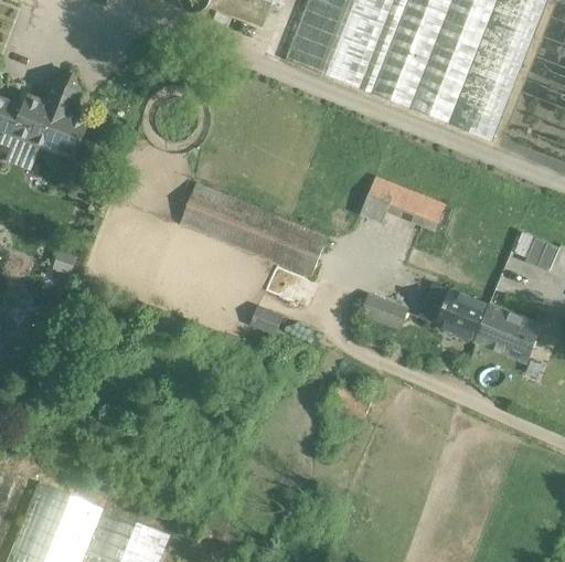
[(312,0),(290,57),(494,139),(551,0),(312,0)]
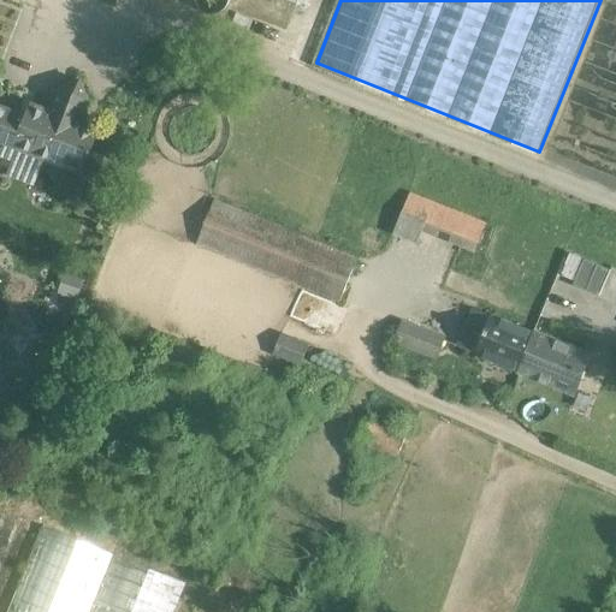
[(0,1),(0,60),(0,61),(21,10),(0,1)]
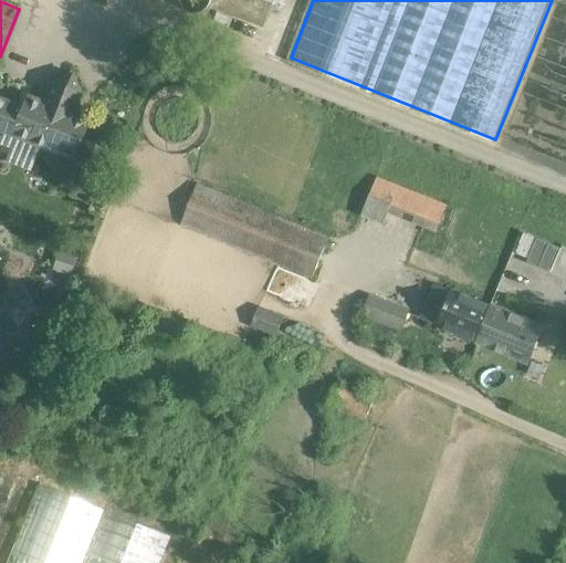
[(70,64),(49,73),(38,101),(69,113),(79,86),(70,64)]
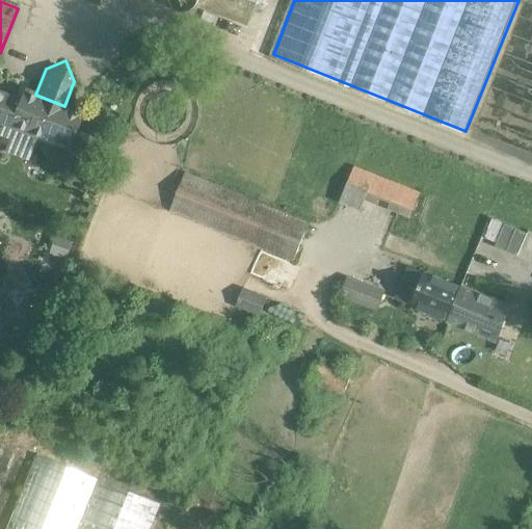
[(35,95),(29,93),(25,104),(0,94),(0,122),(70,150),(84,114),(64,106),(35,95)]
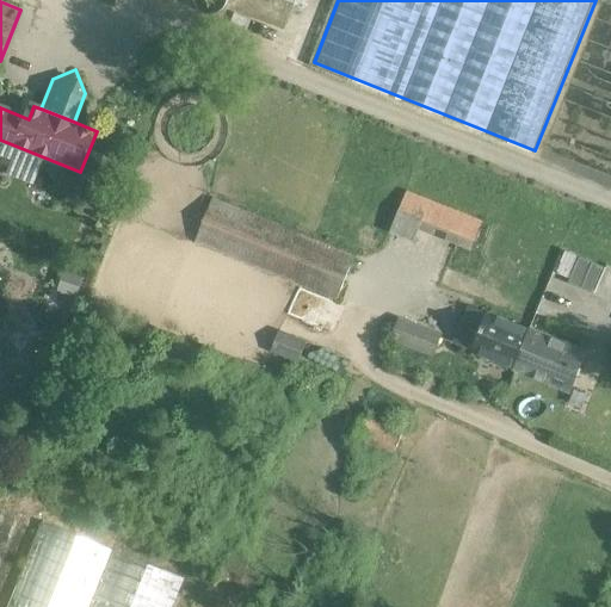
[(481,222),(406,191),(394,220),(470,249),(481,222)]
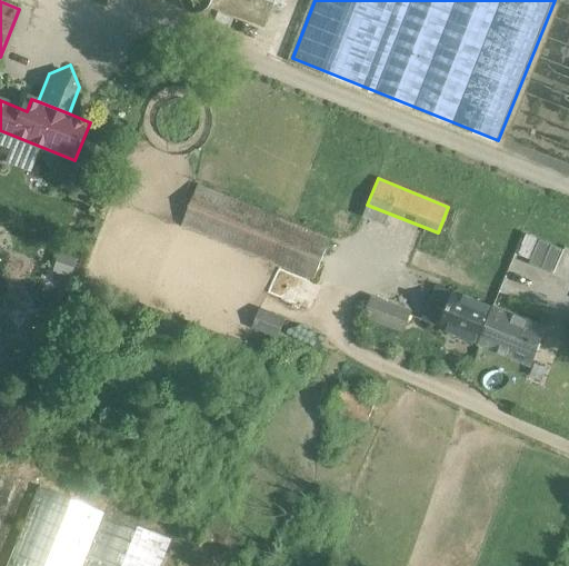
[(328,240),(196,187),(181,222),(313,276),(328,240)]
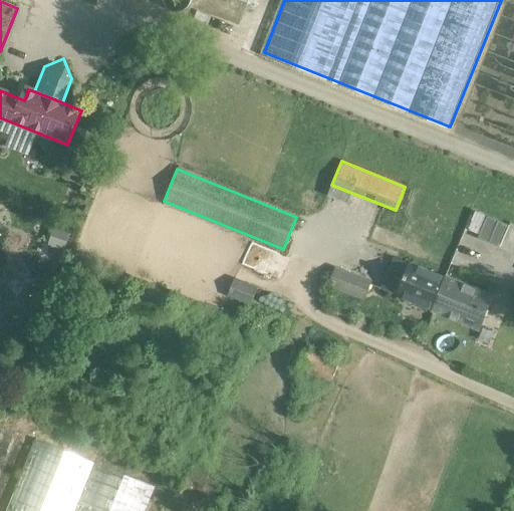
[(513,244),(513,217),(476,203),(463,236),(510,254),(513,244)]
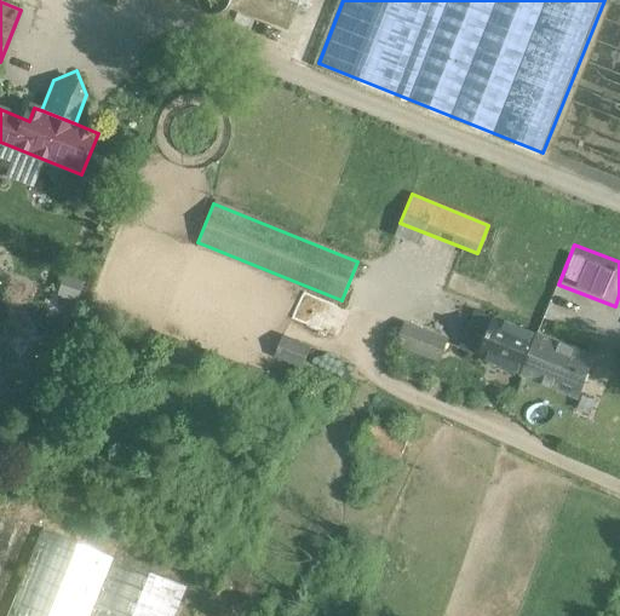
[(80,297),(84,275),(65,271),(62,293),(80,297)]
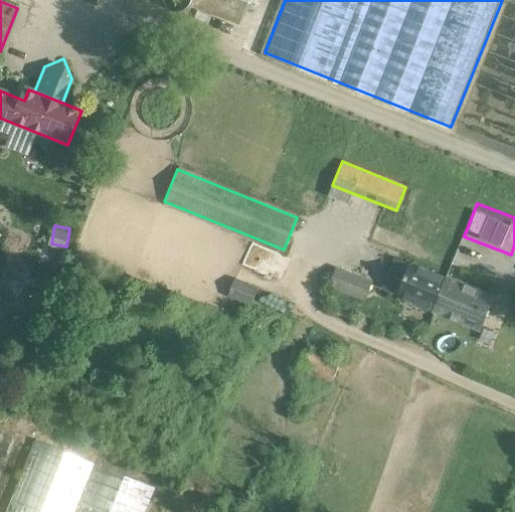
[(446,277),(398,259),(386,290),(434,309),(446,277)]
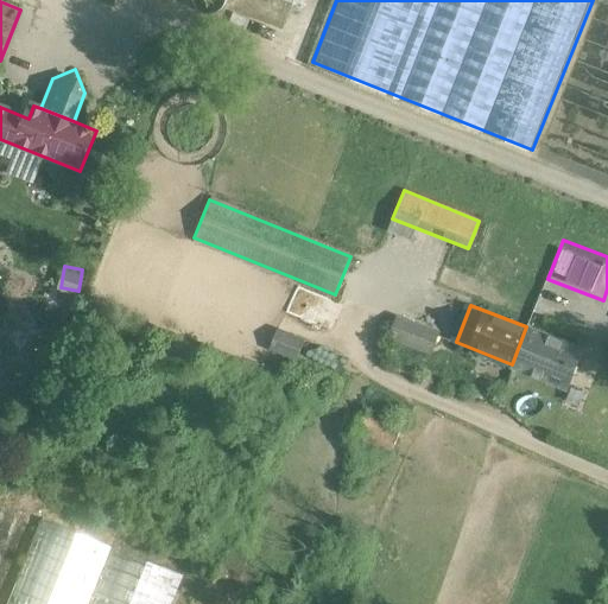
[(437,332),(399,317),(393,332),(430,348),(437,332)]
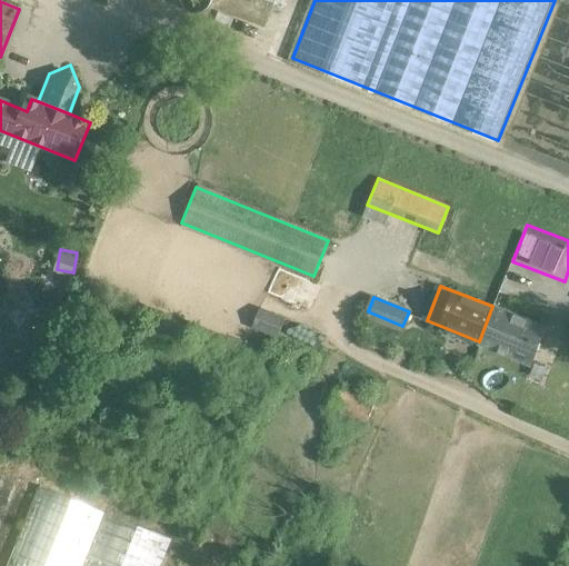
[(255,324),(280,335),(290,309),(266,298),(255,324)]
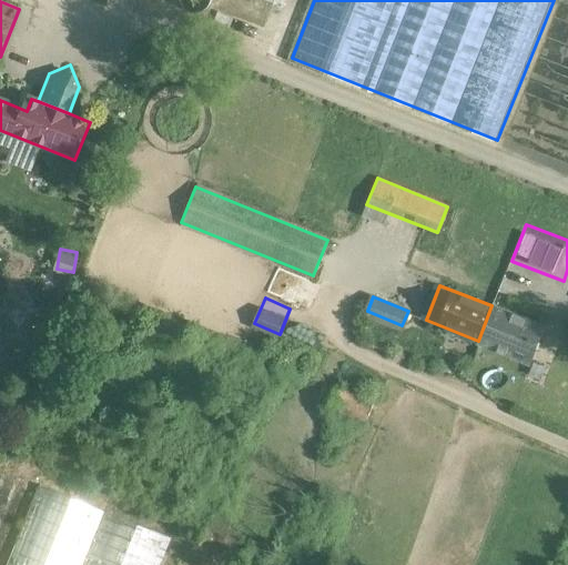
[(546,326),(492,305),(478,341),(531,362),(546,326)]
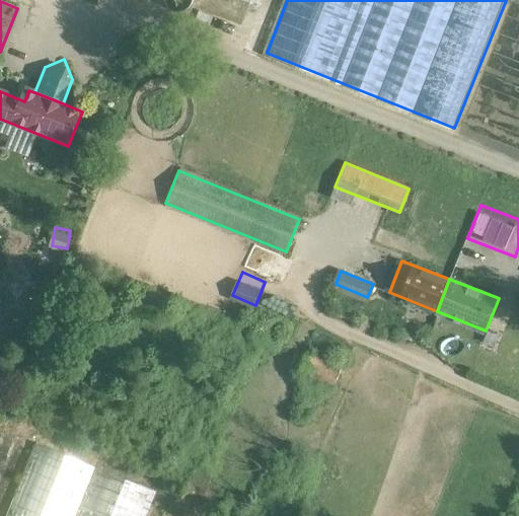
[(341,364),(308,351),(307,354),(297,350),(290,366),(332,383),(341,364)]
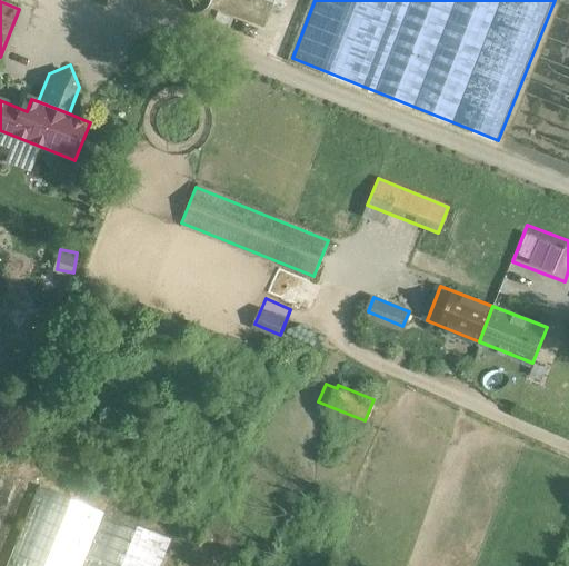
[(38,485),(5,565),(68,565),(92,506),(38,485)]
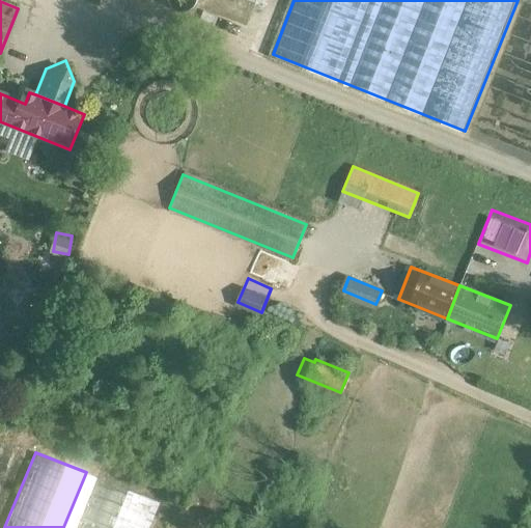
[(98,477),(77,527),(147,527),(158,501),(98,477)]
